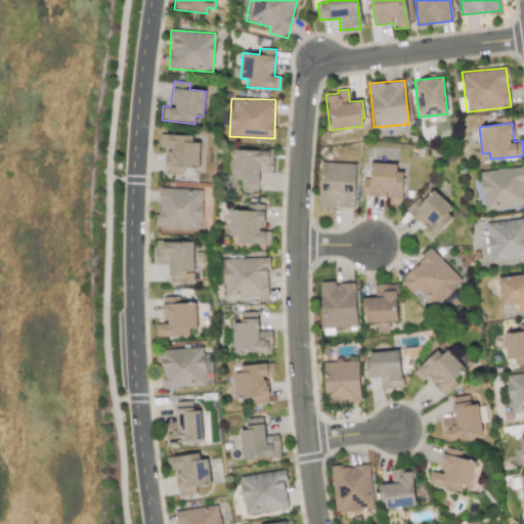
[(192,135),(160,135),(160,146),(166,146),(166,174),(182,174),(182,168),(199,168),(200,142),(192,142),(192,135)]
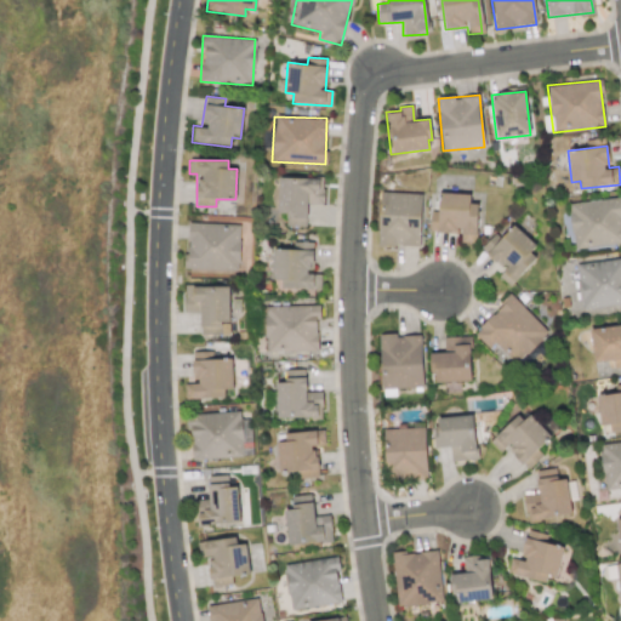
[(278,214),(286,214),(286,226),(306,226),(307,204),(323,205),(323,178),(279,178),(278,214)]
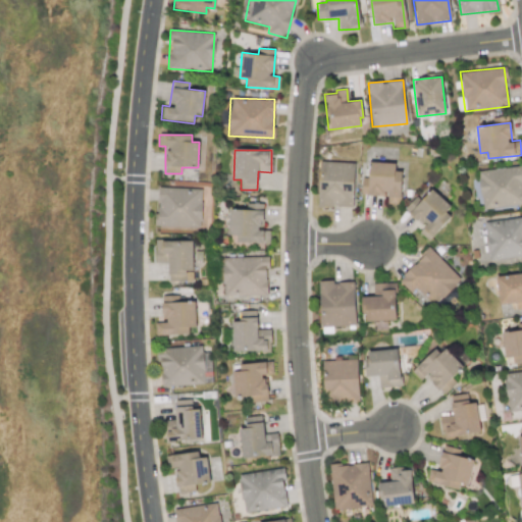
[(353,207),(354,163),(319,162),(318,206),(353,207)]
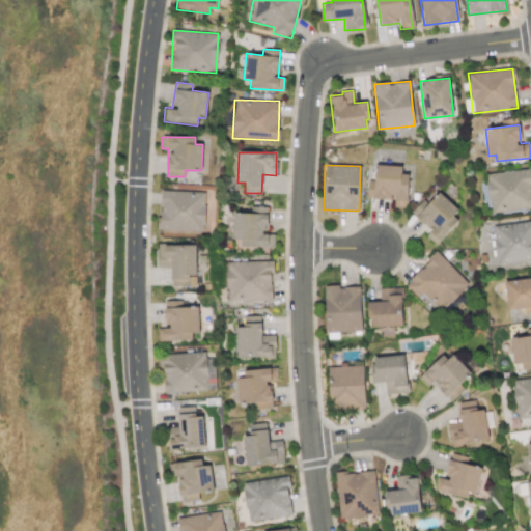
[(409,174),(401,174),(402,166),(376,165),(375,180),(368,180),(367,198),(394,199),(394,207),(408,208),(409,174)]
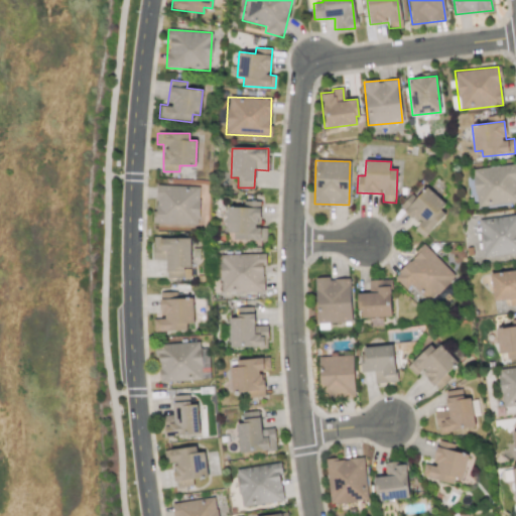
[(477,207),(515,203),(515,164),(473,168),(477,207)]
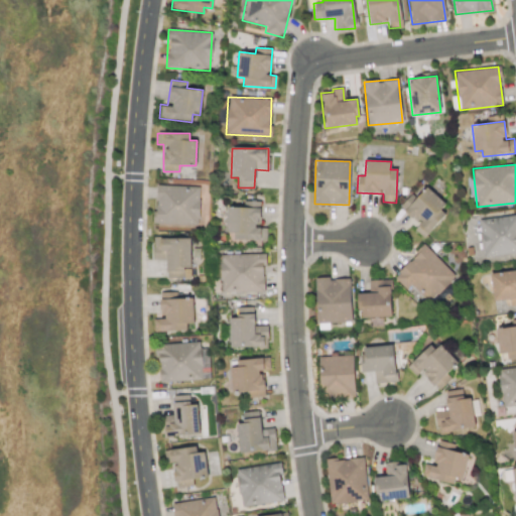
[(154,224),(199,225),(200,186),(155,185),(154,224)]
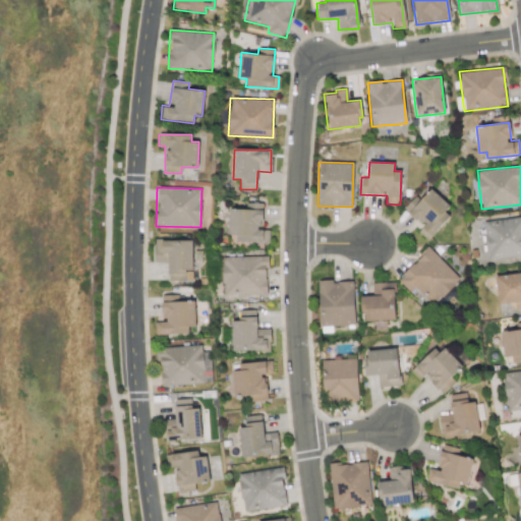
[(419,200),(415,195),(403,208),(422,227),(418,231),(425,238),(454,210),(431,188),(419,200)]
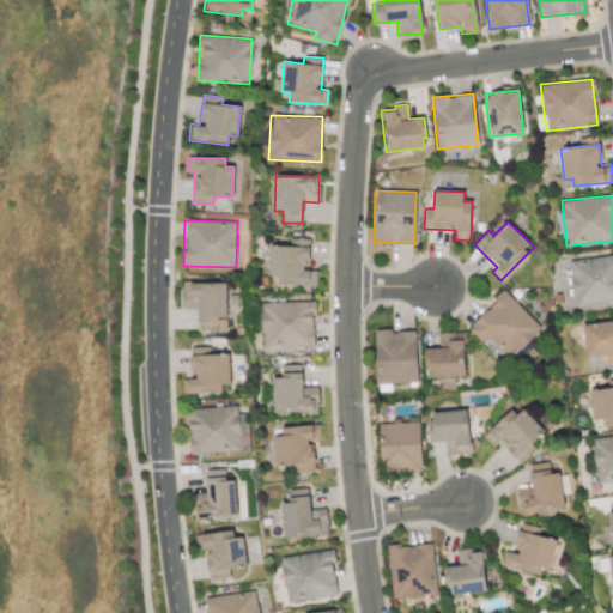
[(316,286),(316,269),(309,268),(309,238),(291,238),(290,247),(269,246),(269,277),(278,277),(278,285),(316,286)]
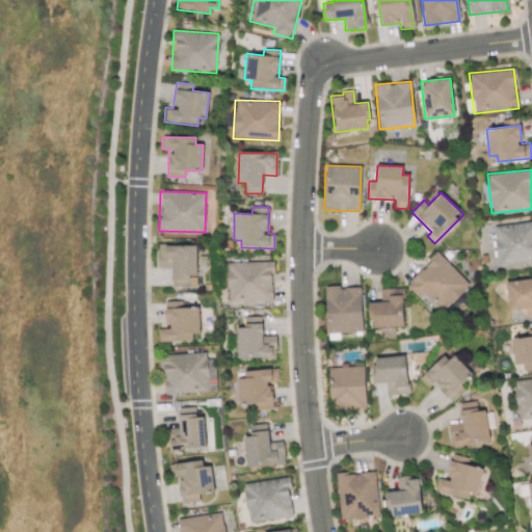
[(498,264),(531,260),(531,221),(494,225),(498,264)]
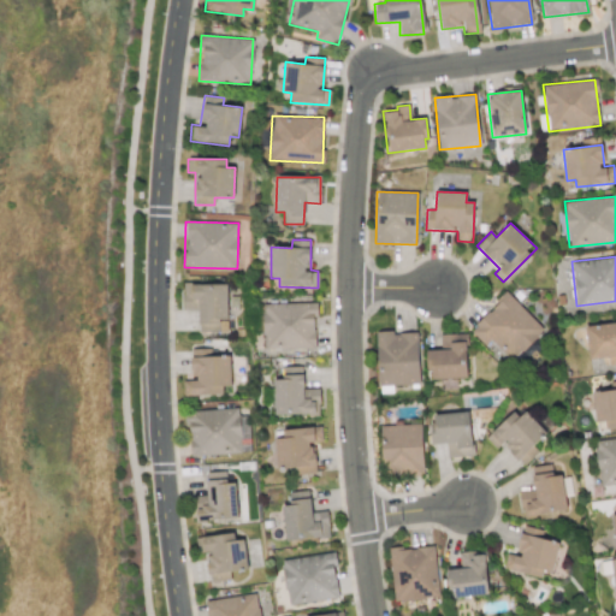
[(227,283),(183,284),(183,311),(199,311),(199,332),(219,332),(219,320),(227,320),(227,283)]
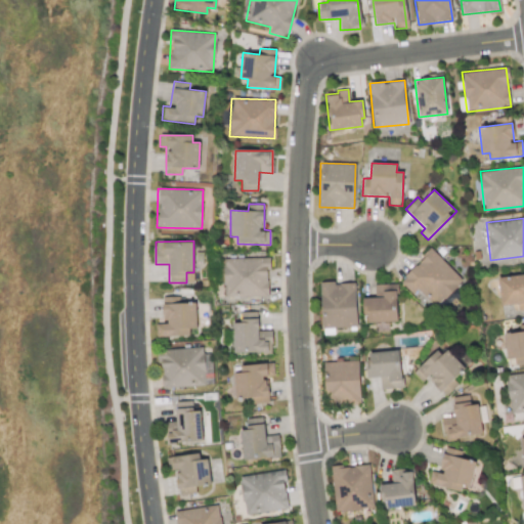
[(462,280),(432,249),(399,280),(412,294),(418,289),(435,307),(462,280)]
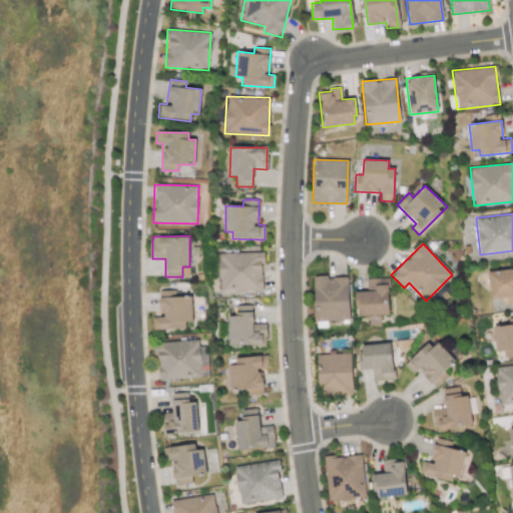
[(263,252),(219,252),(219,291),(263,290),(263,252)]
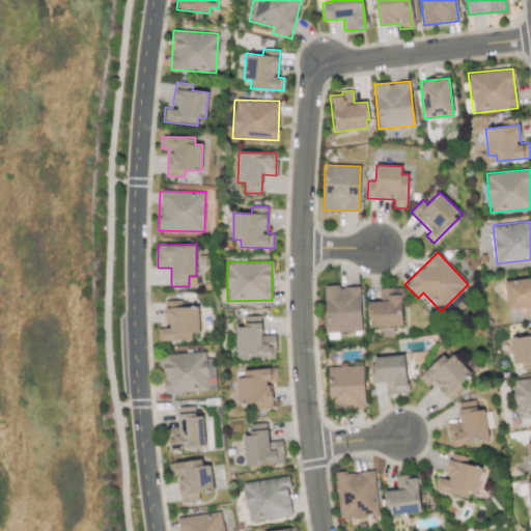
[(530,278),(504,281),(507,310),(530,308),(530,314),(530,278)]
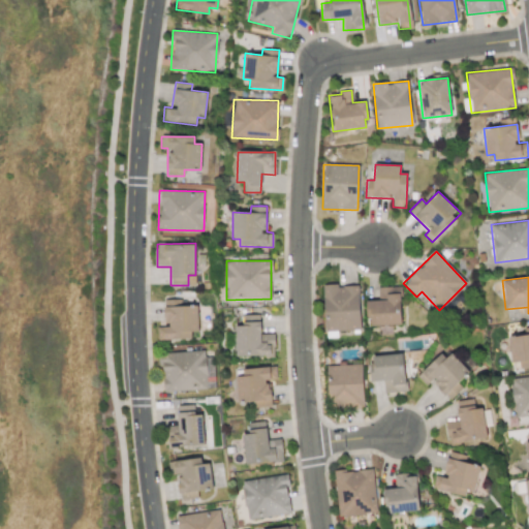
[(359,285),(323,285),(324,332),(361,330),(359,285)]
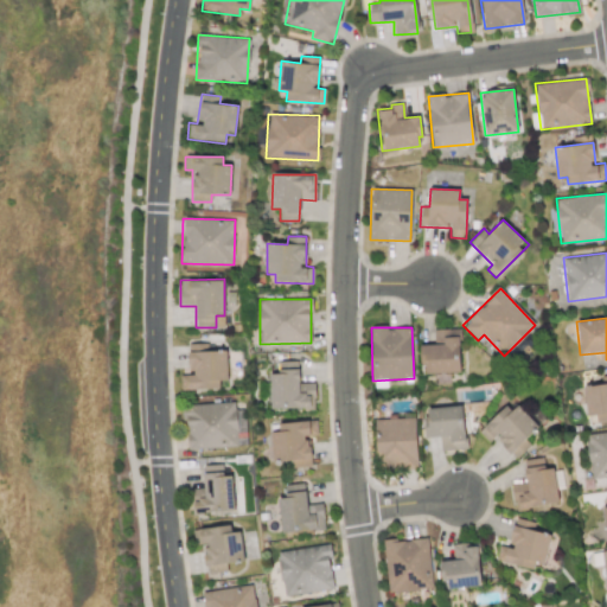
[(422,345),(422,374),(460,372),(459,328),(433,330),(434,345),(422,345)]
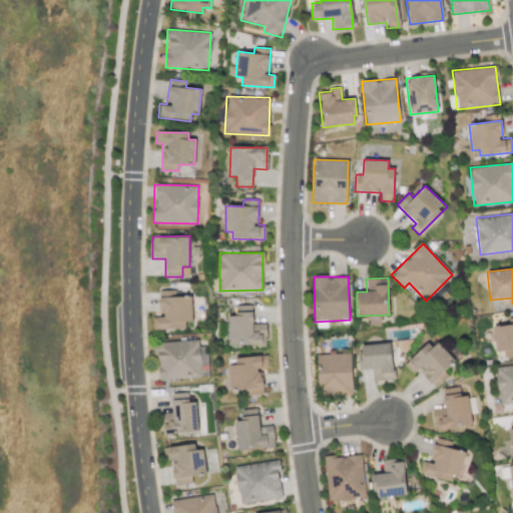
[(184,328),(184,322),(192,322),(191,296),(176,297),(175,290),(158,291),(159,316),(151,316),(152,330),(184,328)]
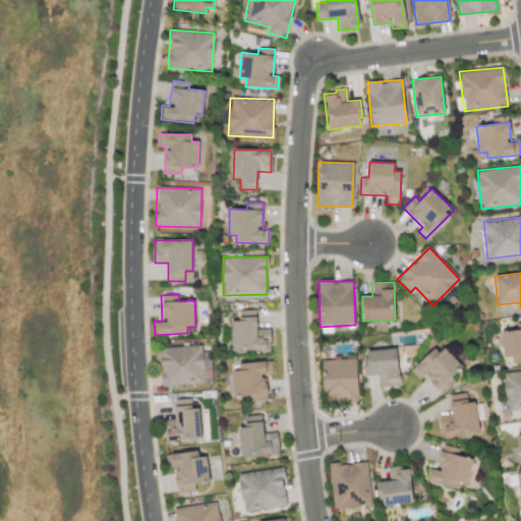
[(232,321),(232,351),(270,351),(270,329),(255,329),(256,310),(239,310),(239,321),(232,321)]
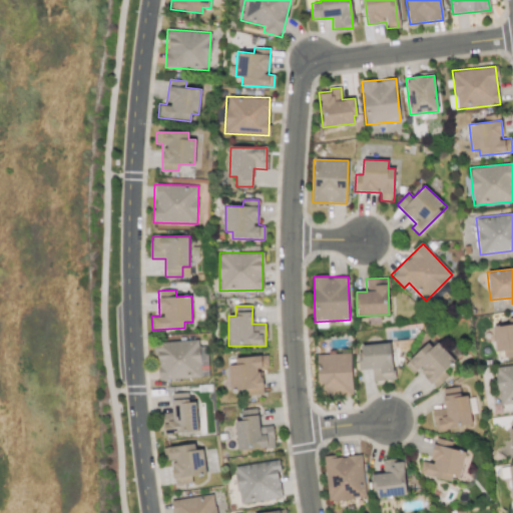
[(496,352),(504,351),(505,358),(512,356),(512,317),(512,318),(512,325),(493,327),(496,352)]
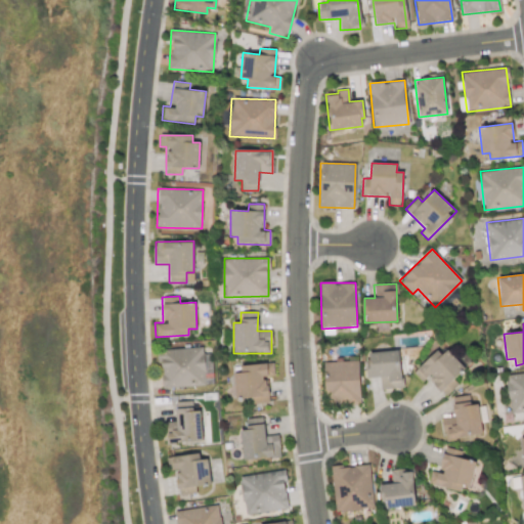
[(443,346),(413,374),(422,382),(427,377),(445,396),(457,385),(452,379),(464,367),(443,346)]
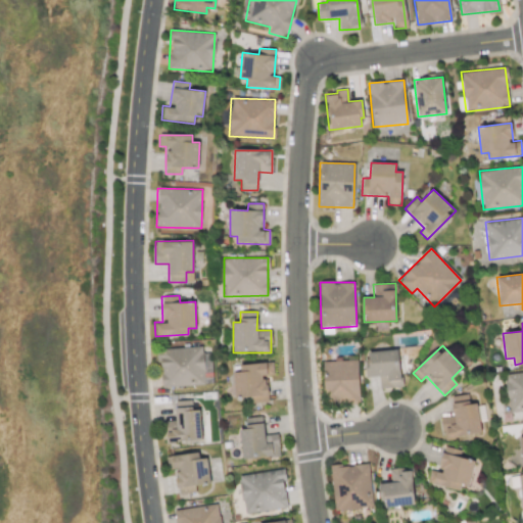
[(204,385),(202,347),(159,348),(160,387),(204,385)]
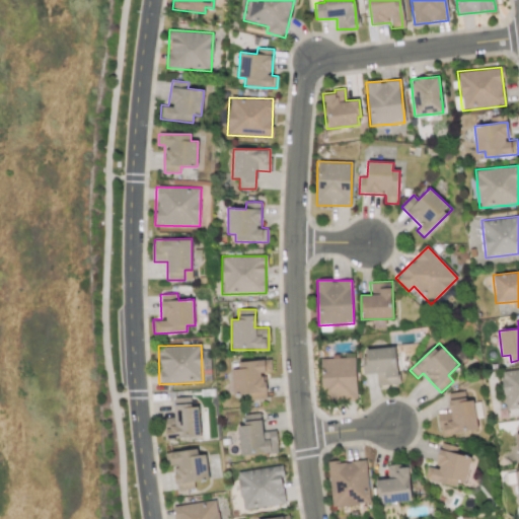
[(377,385),(398,384),(395,347),(363,350),(365,374),(376,373),(377,385)]
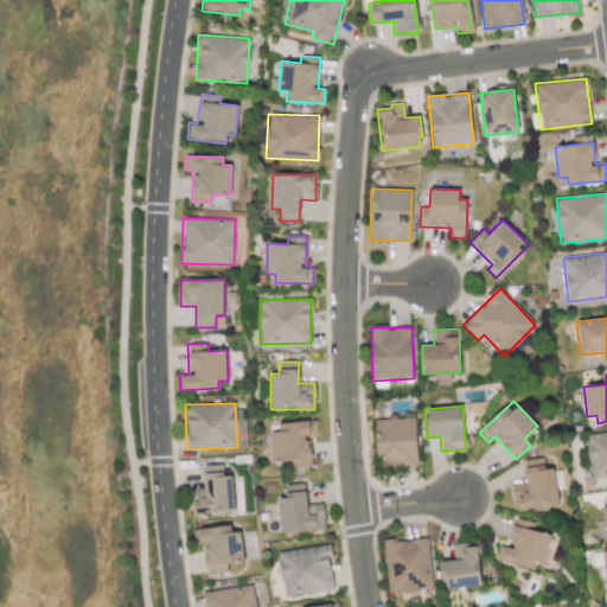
[(417,466),(415,419),(375,420),(376,468),(417,466)]
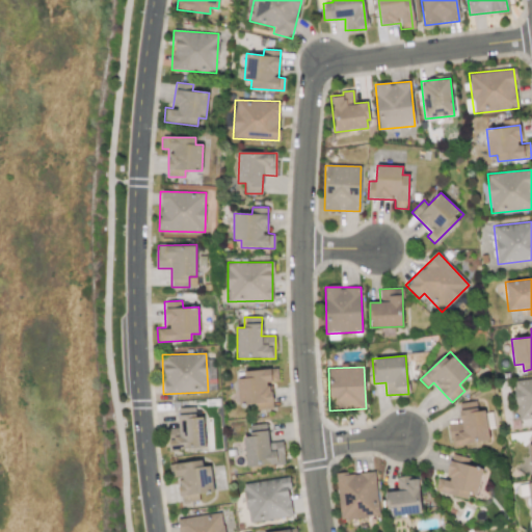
[(243,370),(244,378),(238,378),(239,404),(256,404),(256,409),(271,409),(270,381),(278,381),(277,369),(243,370)]
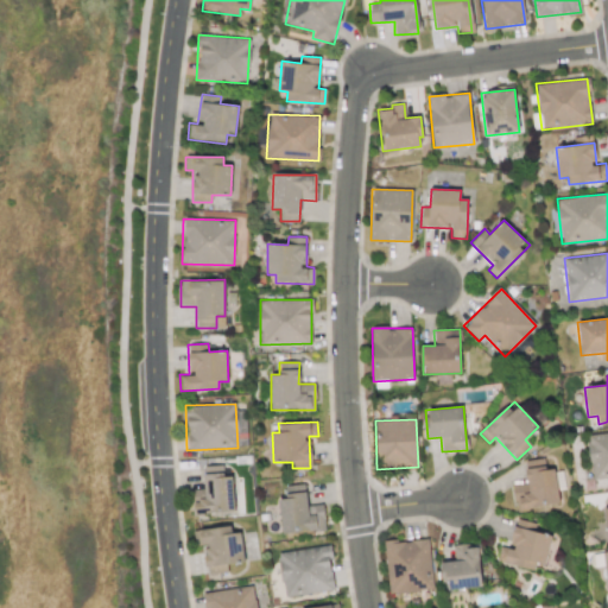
[(591,480),(607,477),(607,432),(587,435),(591,480)]
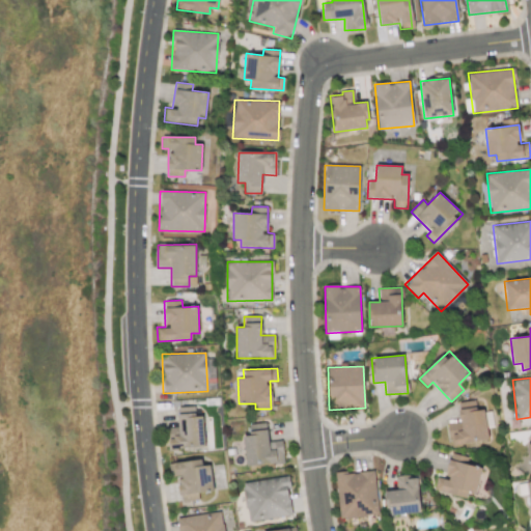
[(457,402),(460,422),(447,424),(450,446),(488,440),(484,410),(476,411),(475,400),(457,402)]
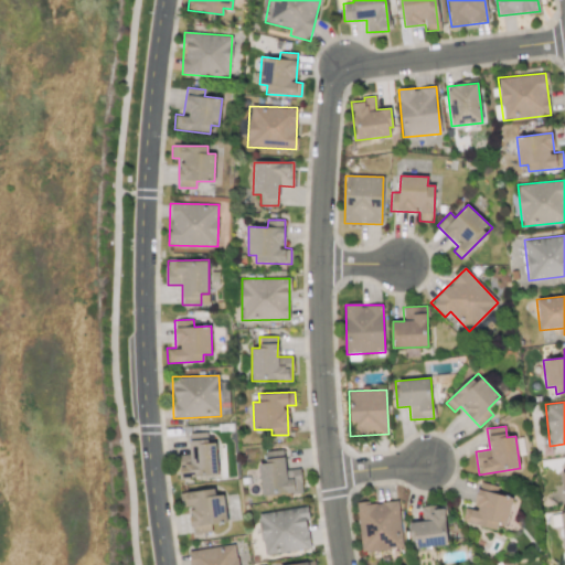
[(215,443),(208,444),(208,433),(189,434),(190,455),(178,455),(179,479),(217,477),(215,443)]
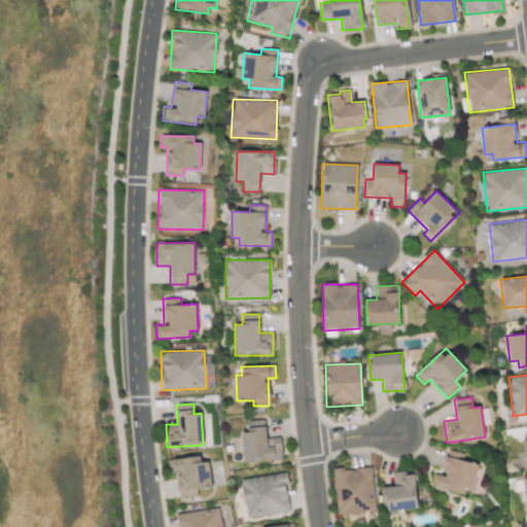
[(279,436),(267,438),(265,419),(241,422),(246,463),(282,458),(279,436)]
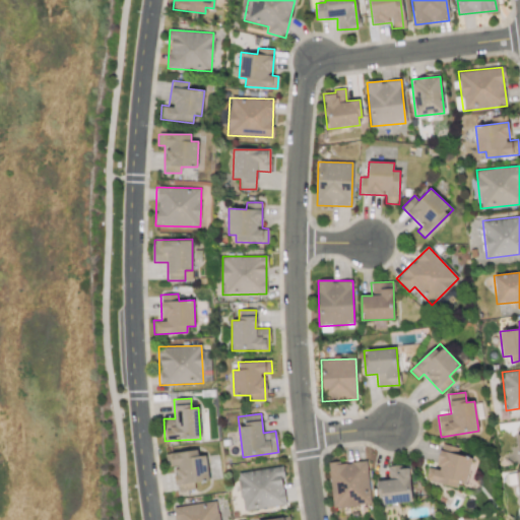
[(466,483),(471,458),(454,454),(456,447),(441,444),(435,468),(428,466),(425,480),(457,488),(458,481),(466,483)]
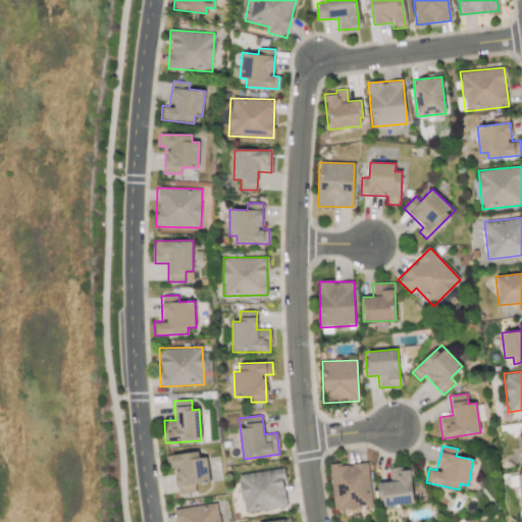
[(169,454),(170,469),(175,469),(176,492),(195,492),(195,484),(209,483),(207,457),(198,458),(198,452),(169,454)]
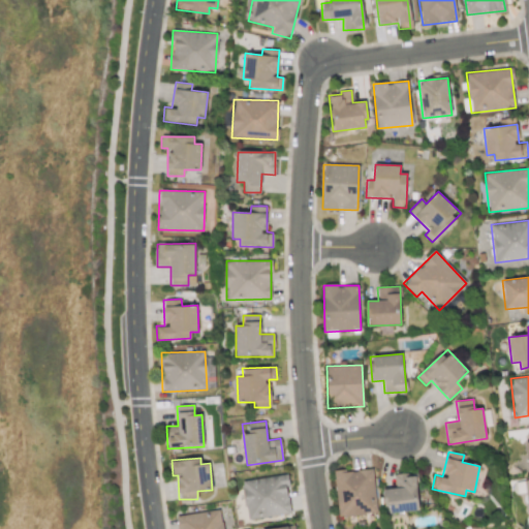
[(377,512),(372,468),(334,472),(339,517),(377,512)]
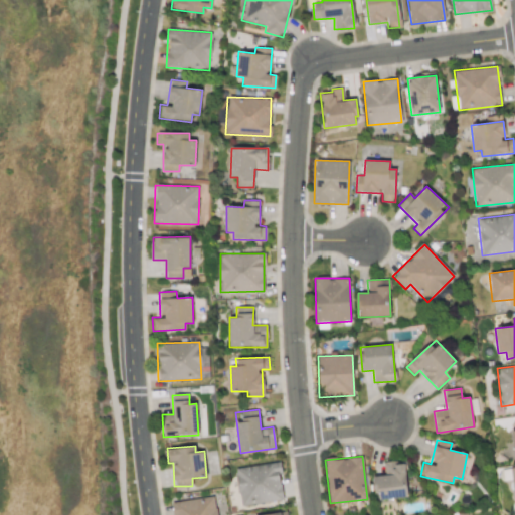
[(240,506),(283,499),(279,473),(282,472),(280,462),(235,469),(240,506)]
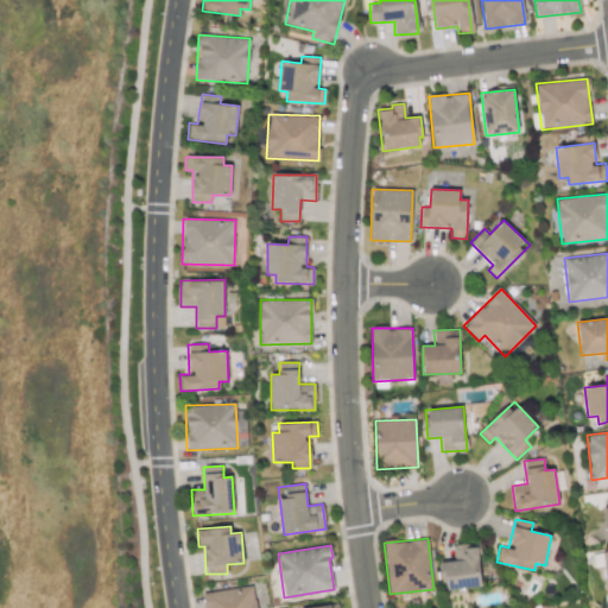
[(454,546),(454,562),(442,562),(443,590),(481,588),(479,545),(454,546)]
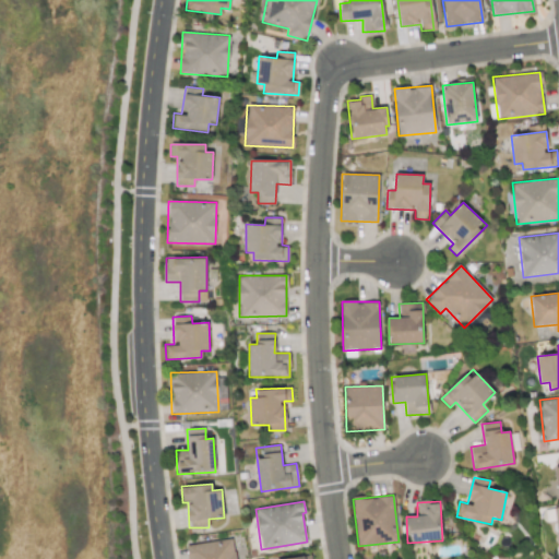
[(558,506),(545,508),(546,522),(555,521),(557,544),(558,543),(558,506)]
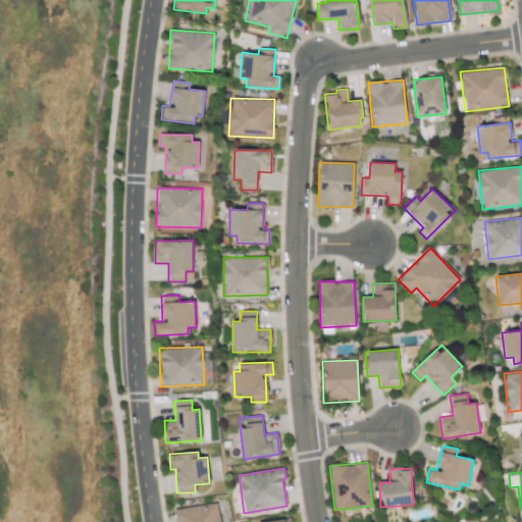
[(174,521),(219,521),(216,503),(173,510),(174,521)]
